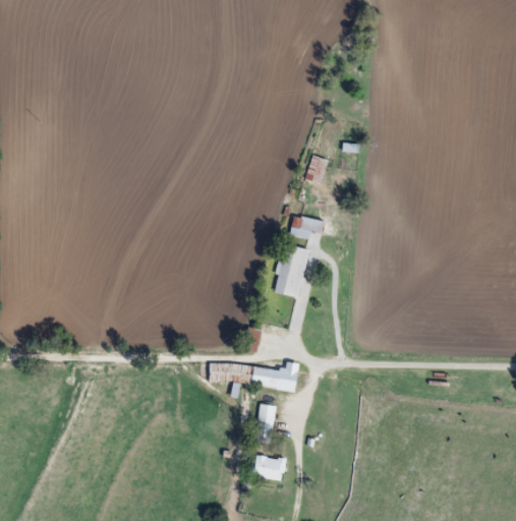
[(304,178),(321,184),(329,160),(312,154),(304,178)]
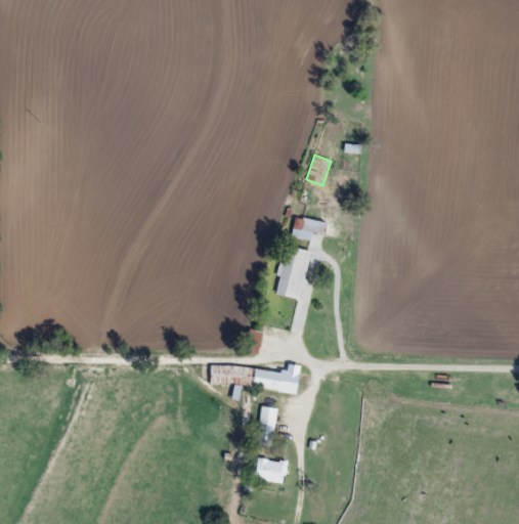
[(312,241),(313,232),(327,234),(329,223),(296,216),(292,235),(312,241)]
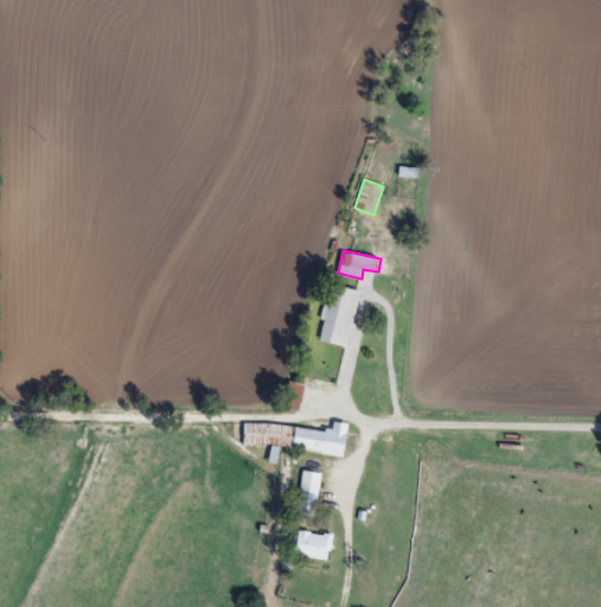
[(320,340),(352,346),(362,289),(330,285),(320,340)]
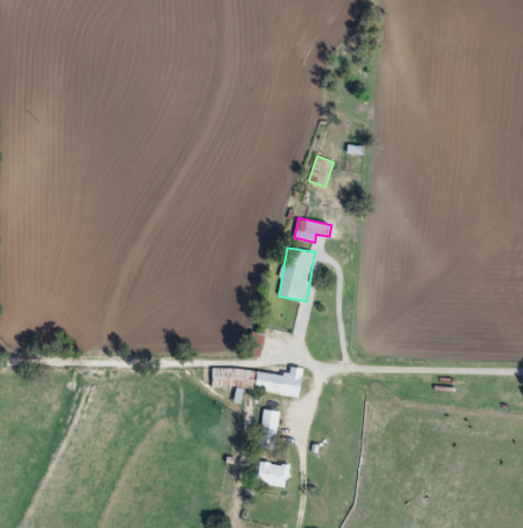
[(305,368),(289,366),(288,375),(214,366),(210,385),(301,396),(305,368)]
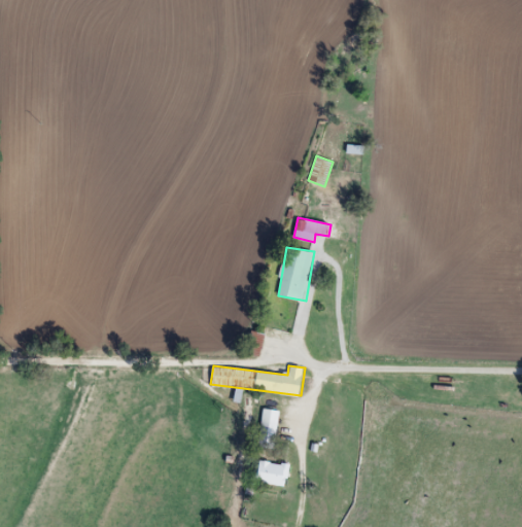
[(274,450),(280,411),(263,408),(256,447),(274,450)]
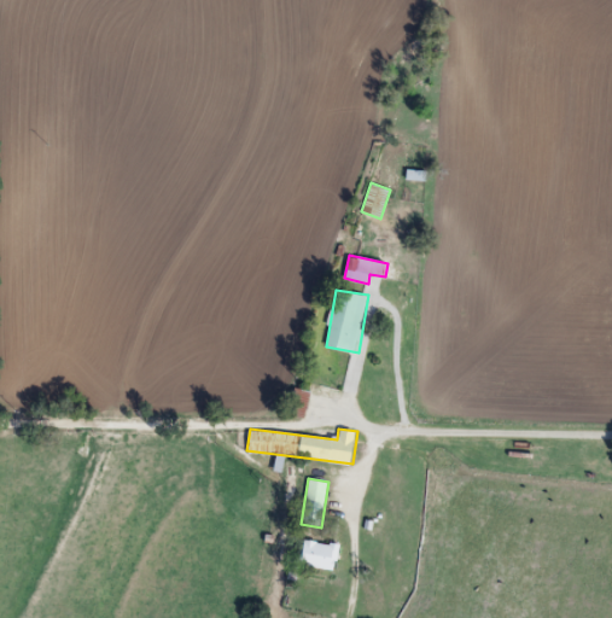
[(341,546),(303,538),(298,563),(336,571),(341,546)]
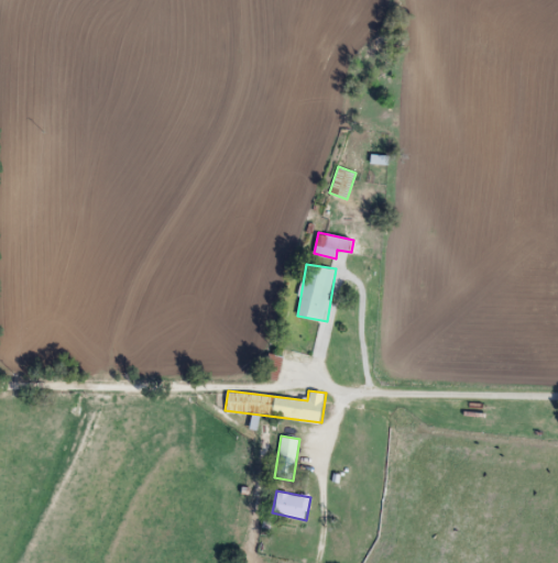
All buildings are outlined.
